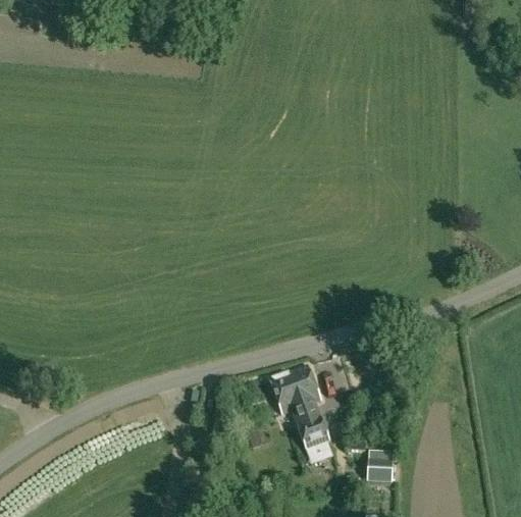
[(351,358),(324,360),(327,398),(354,396),(351,358)]
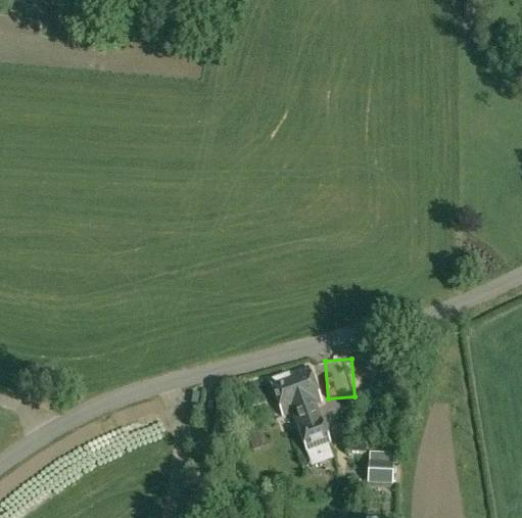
[(315,401),(321,397),(307,363),(268,377),(281,413),(290,410),(305,450),(329,440),(315,401)]
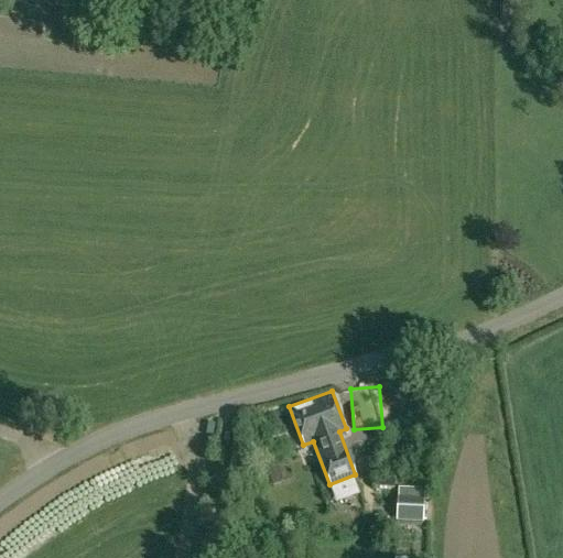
[(396,518),(422,520),(423,485),(398,485),(398,492),(396,492),(396,518)]
